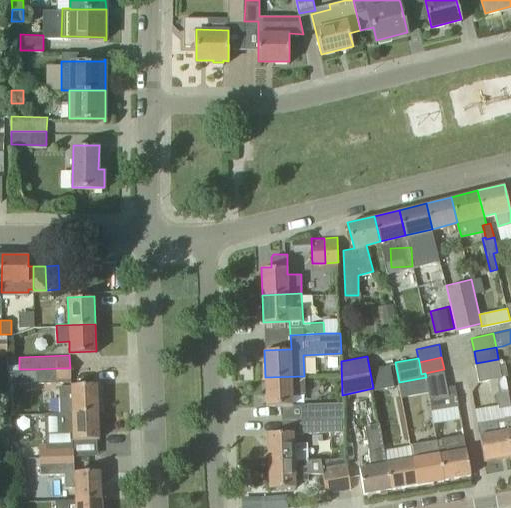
[(479,380),(488,378),(496,376),(501,376),(498,359),(476,363),(479,380)]
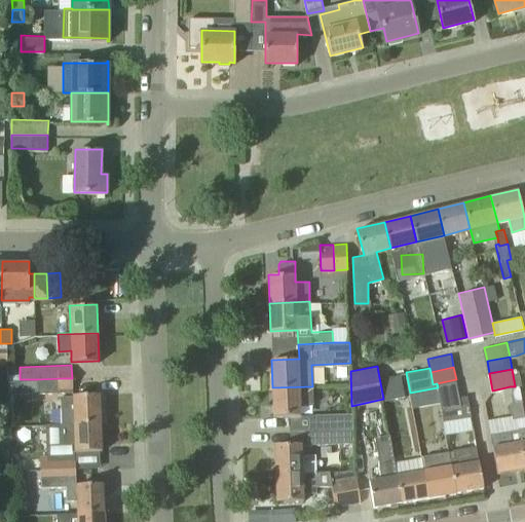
[(405,395),(401,373),(379,377),(383,399),(405,395)]
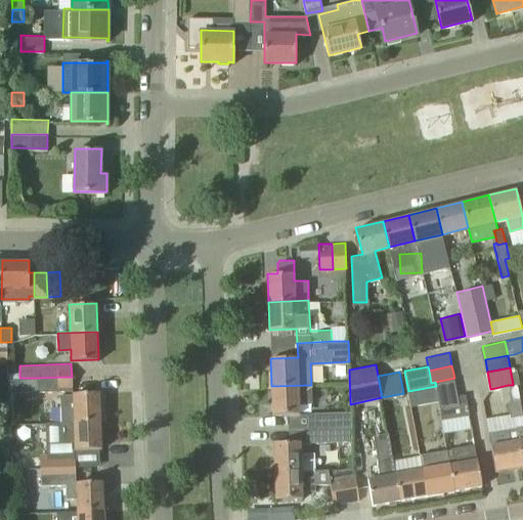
[(62,377),(37,378),(38,390),(72,389),(72,377),(62,377)]
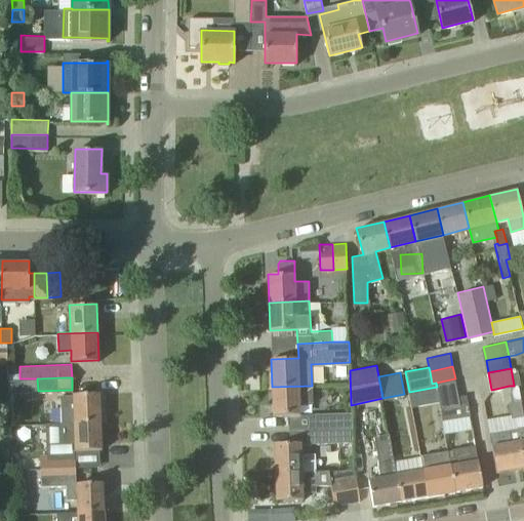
[(455,378),(436,383),(437,387),(443,419),(471,414),(467,393),(458,395),(455,378)]
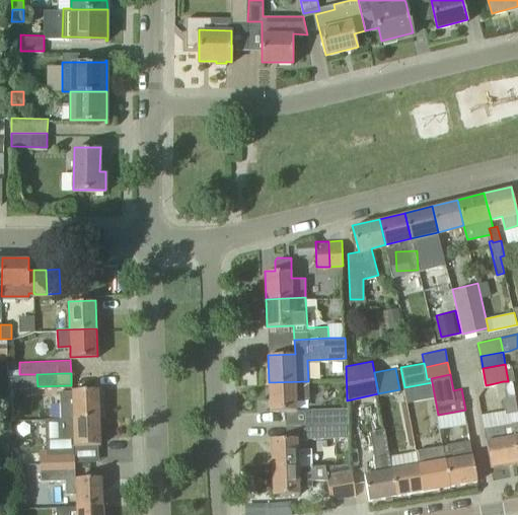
[(517,405),(512,380),(508,381),(503,381),(505,396),(503,397),(505,412),(517,410),(517,405)]
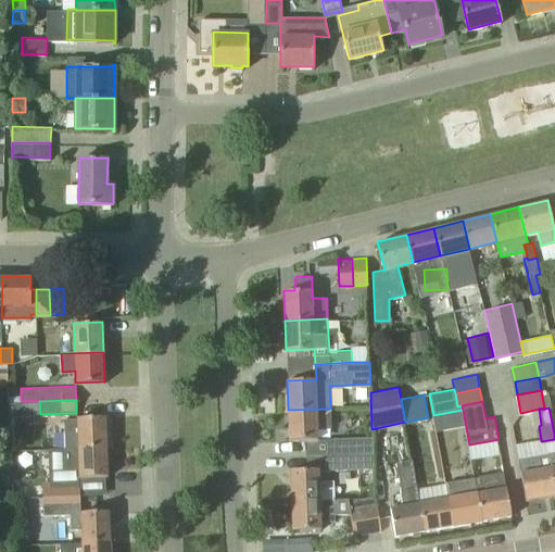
[(330,409),(288,410),(289,439),(318,438),(318,426),(331,426),(330,409)]
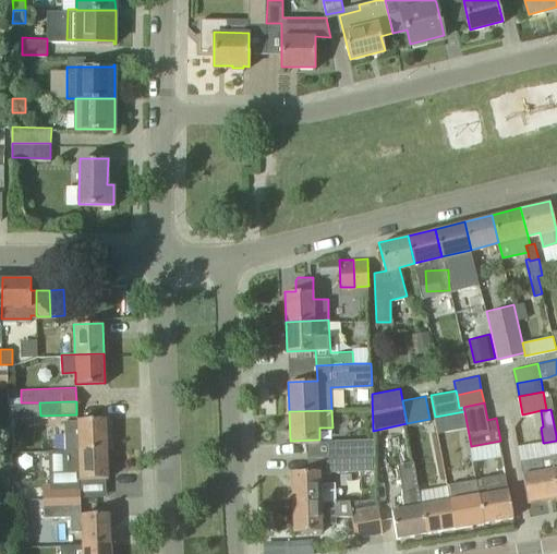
[(62,449),(107,447),(106,418),(76,419),(76,420),(64,420),(65,448),(62,449)]
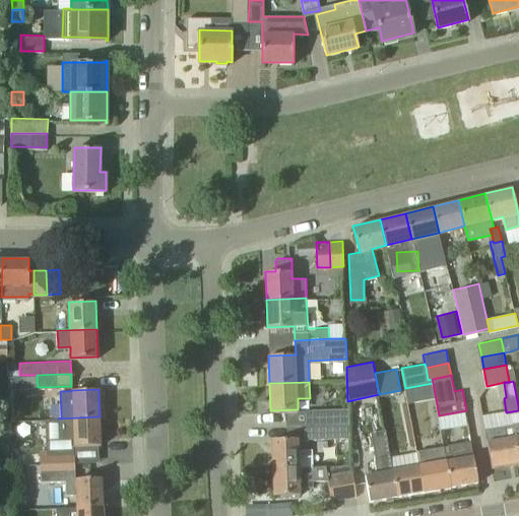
[(311,408),(312,424),(348,423),(347,407),(311,408)]
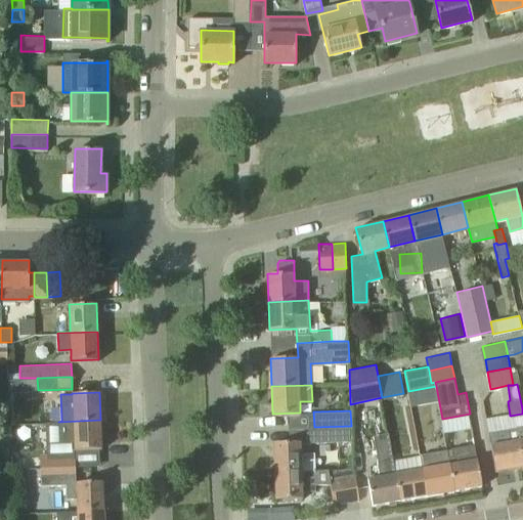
[(101,447),(100,420),(58,422),(59,441),(74,440),(75,448),(101,447)]
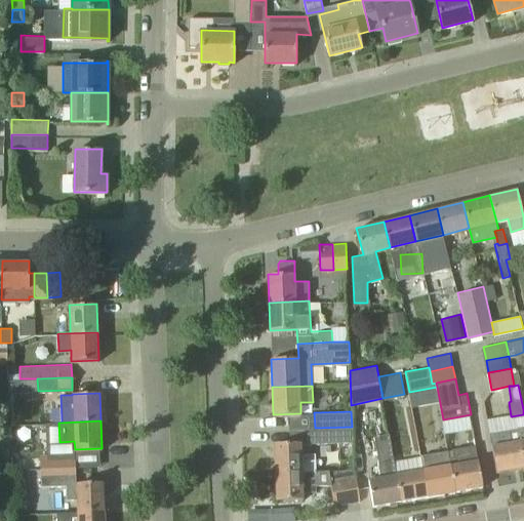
[(352,427),(315,428),(316,442),(352,440),(352,427)]
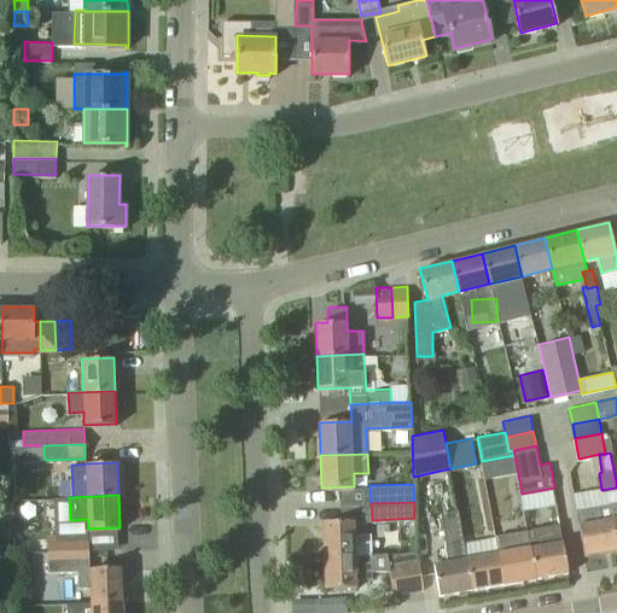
[(607,503),(577,508),(580,524),(585,554),(616,549),(607,503)]
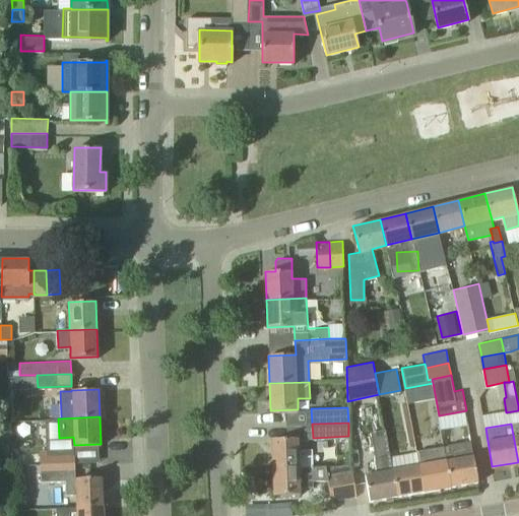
[(370,501),(397,496),(392,469),(393,469),(385,429),(371,431),(377,472),(366,474),(370,501)]
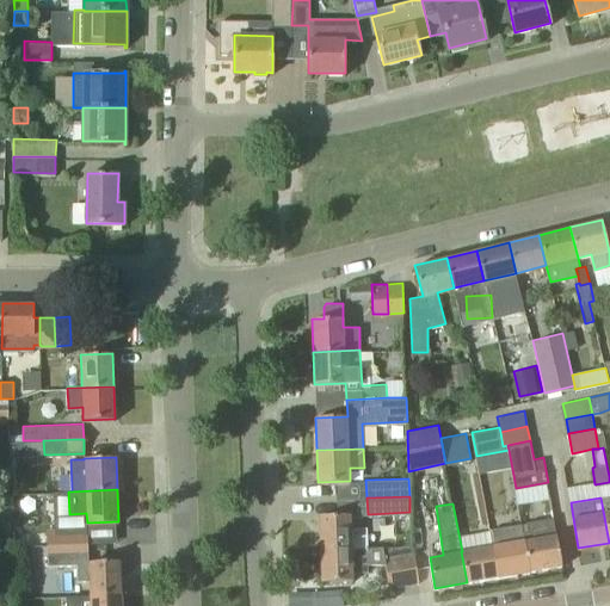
[(319,515),(320,548),(369,546),(368,527),(351,529),(351,515),(319,515)]
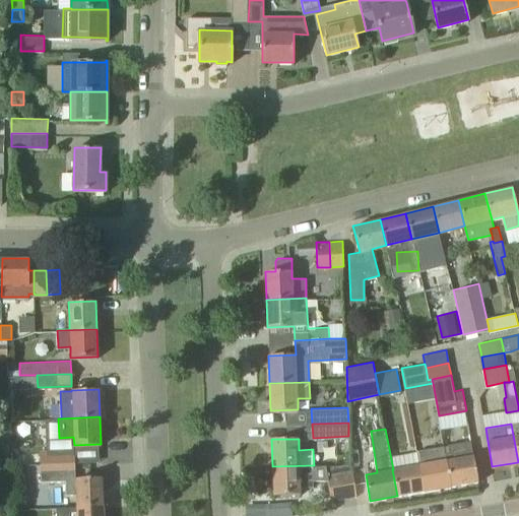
[(470,440),(443,445),(451,486),(478,481),(472,455),(470,440)]
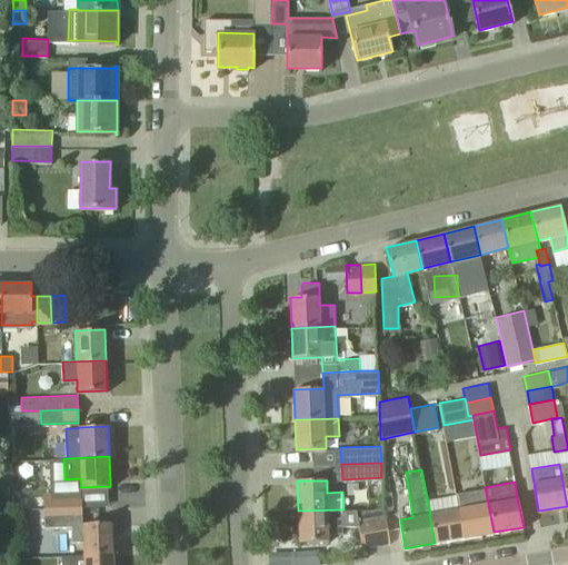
[(456,493),(458,509),(459,509),(464,537),(494,532),(485,487),(456,493)]
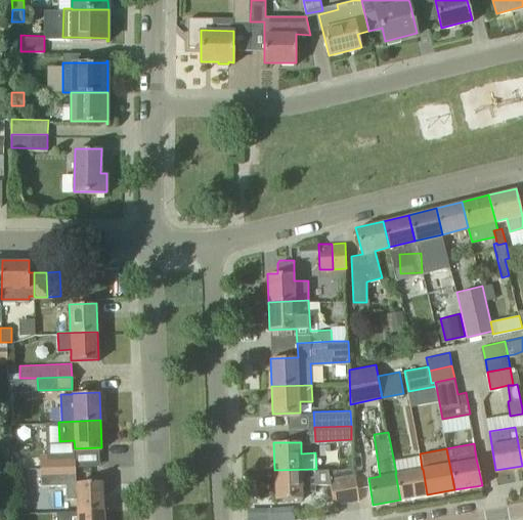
[(75,451),(40,452),(41,467),(61,466),(75,466),(75,451)]
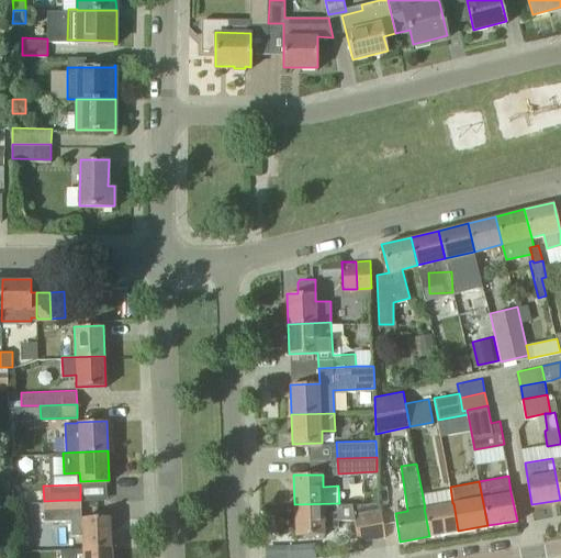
[(358,539),(372,537),(368,512),(381,510),(379,499),(365,502),(351,502),(355,519),(358,539)]
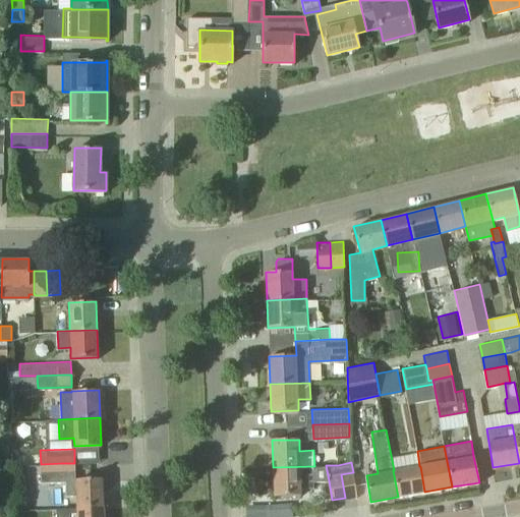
[(61,463),(41,464),(41,477),(75,476),(74,463),(61,463)]
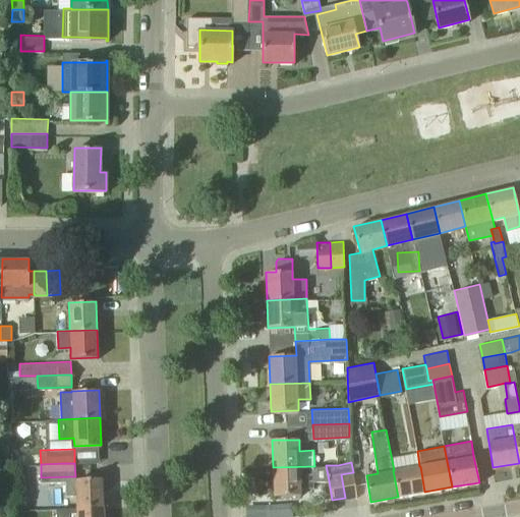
[(314,466),(273,467),(274,496),(300,495),(300,482),(314,481),(315,505),(326,505),(326,480),(329,480),(326,465),(314,466)]
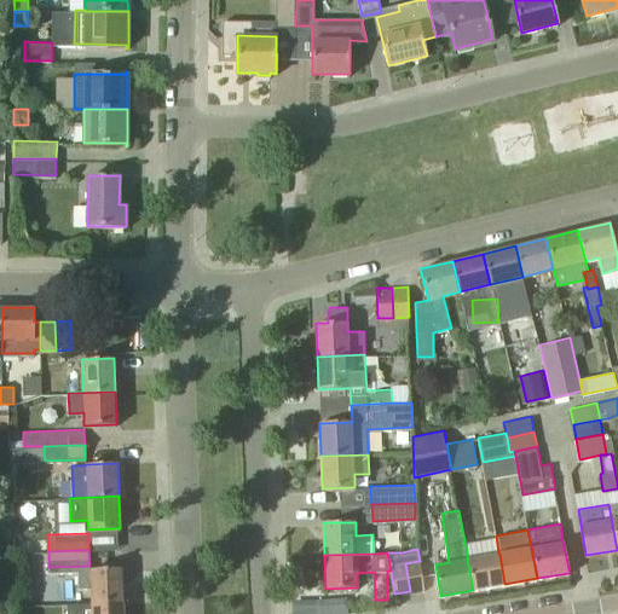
[(473,590),(504,584),(500,554),(498,554),(468,559),(467,559),(473,590)]
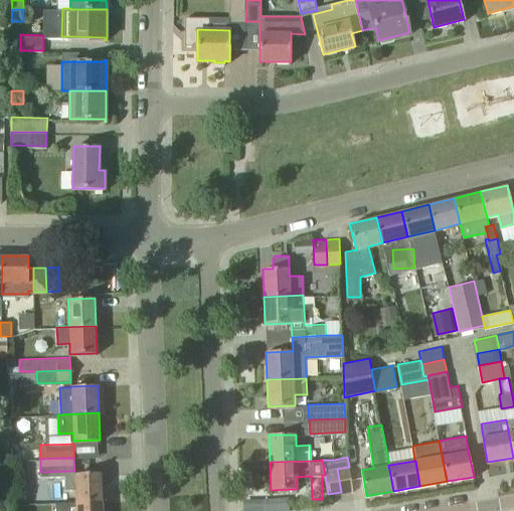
[(353,490),(349,467),(337,469),(341,492),(353,490)]
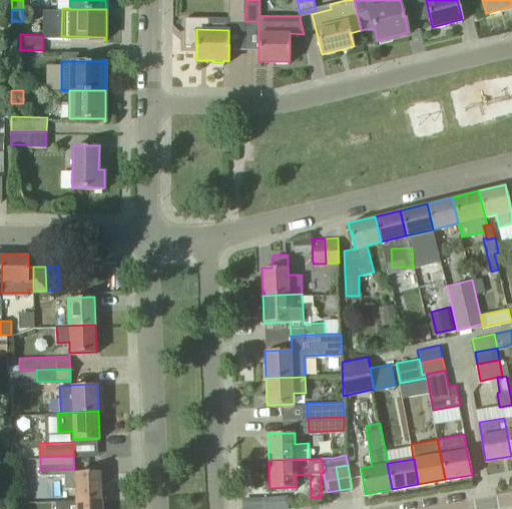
[(102,498),(100,471),(74,472),(75,499),(102,498)]
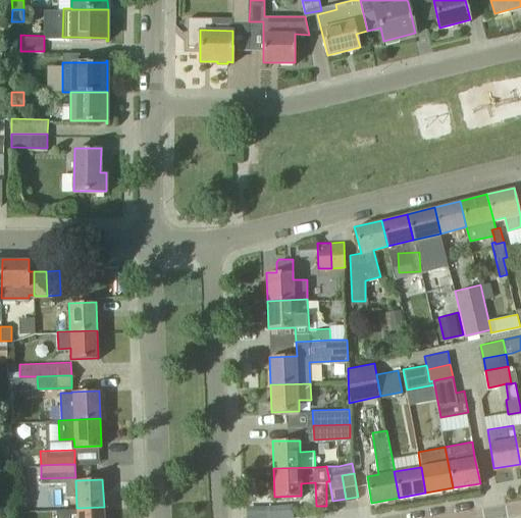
[(295,516),(295,504),(257,506),(257,517),(295,516)]
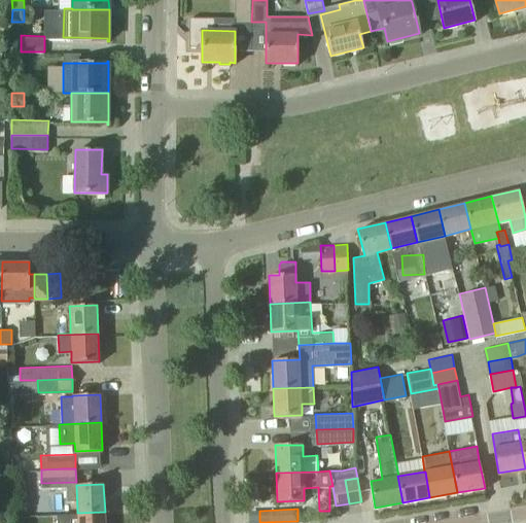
[(77,513),(77,522),(104,522),(105,512),(77,513)]
